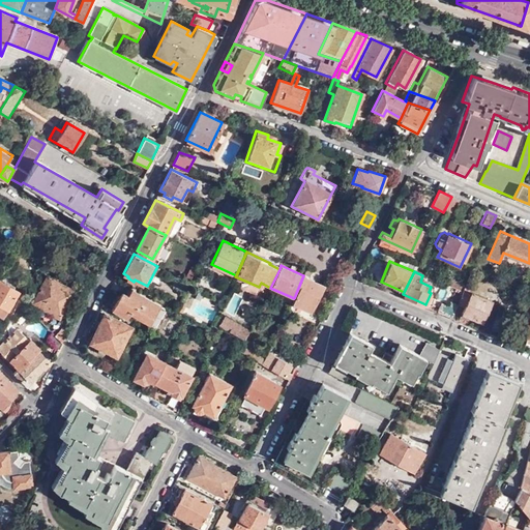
[(312,280),(303,275),(294,298),(291,303),(311,312),(324,285),(317,282),(315,285),(311,283),(312,280)]
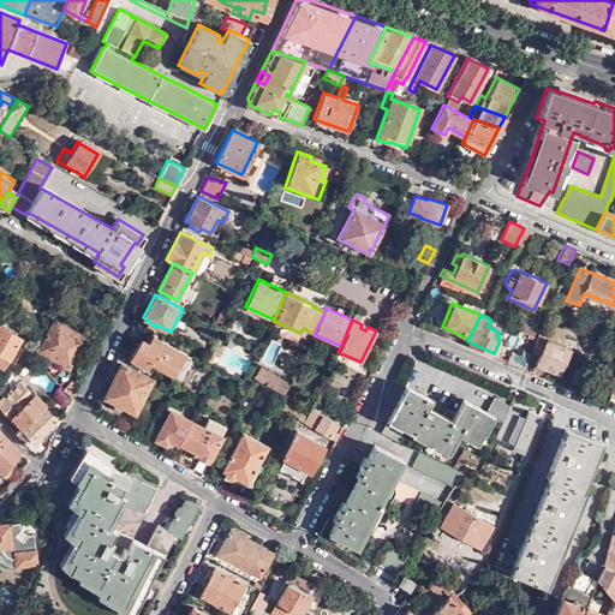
[(539,333),(539,332),(532,327),(518,320),(514,327),(537,336),(539,333)]
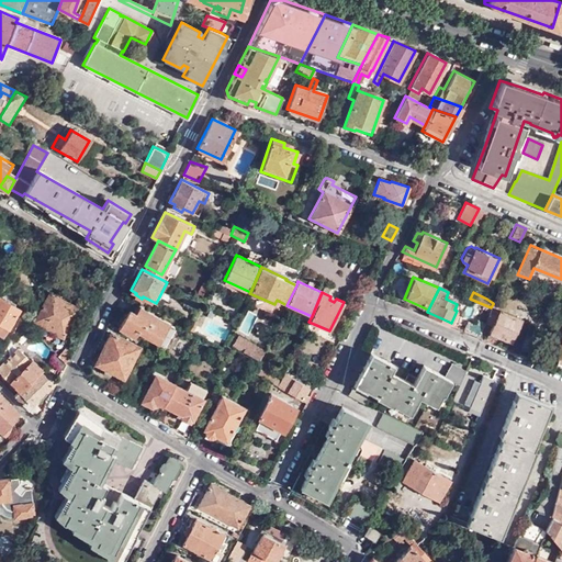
[(49,293),(34,322),(63,337),(78,308),(68,303),(71,298),(62,293),(59,298),(49,293)]
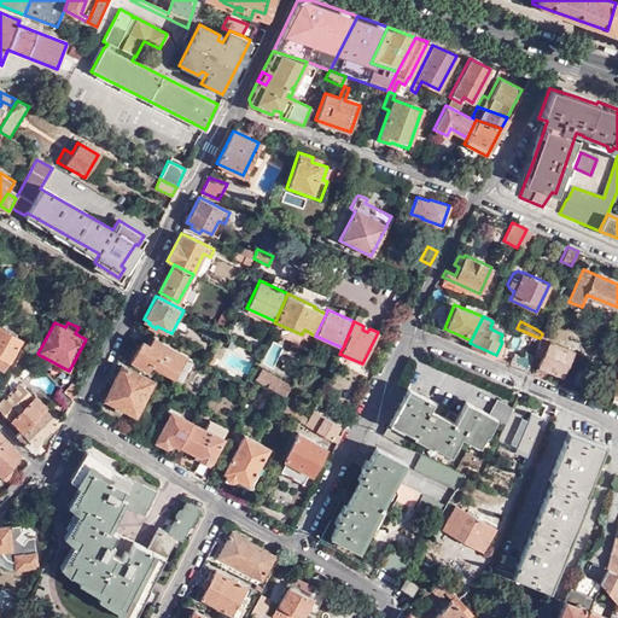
[(0,367),(5,371),(22,339),(0,326),(0,367)]
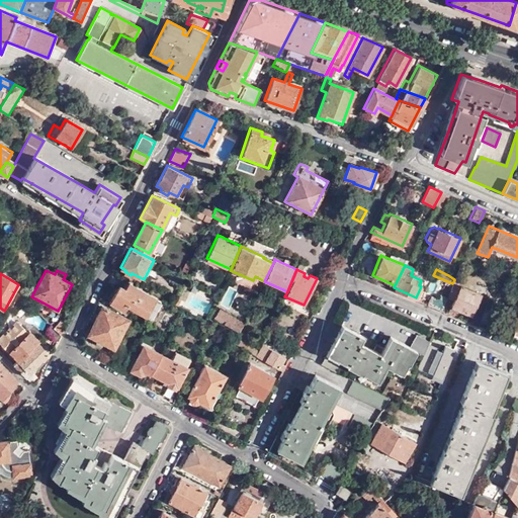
[(149,318),(160,299),(122,277),(108,303),(122,311),(126,305),(149,318)]
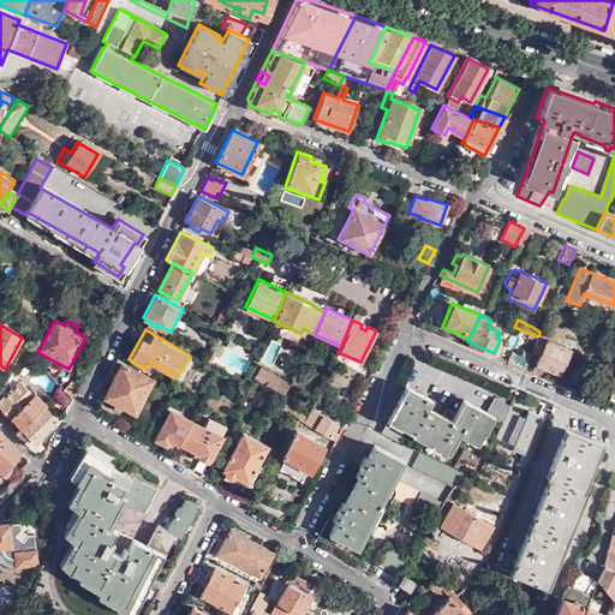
[(532,371),(543,377),(547,368),(556,372),(568,348),(549,340),(550,338),(539,333),(537,336),(531,353),(538,357),(532,371)]
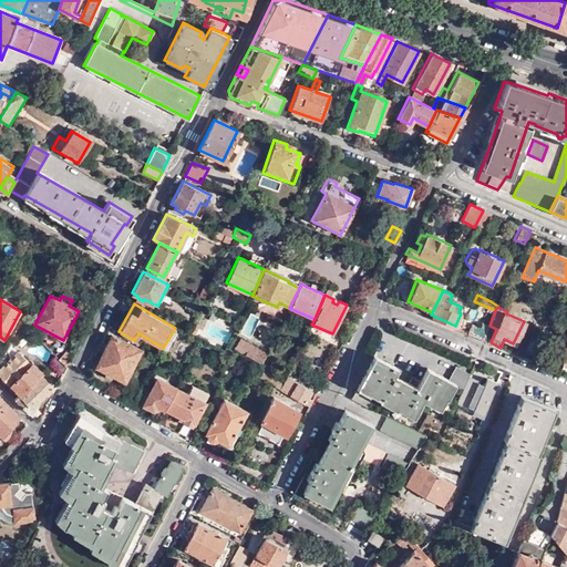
[(193,323),(189,333),(194,334),(198,326),(193,323)]
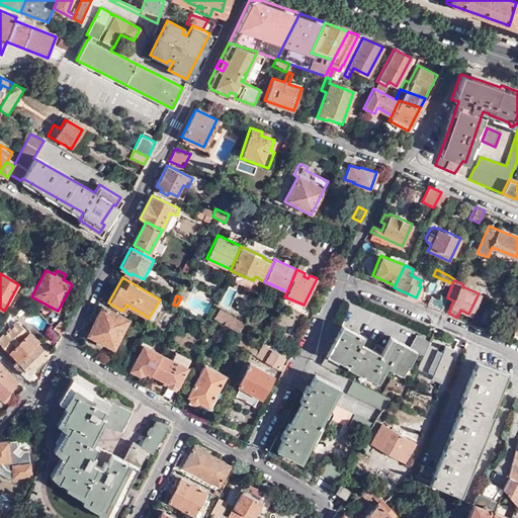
[(430,297),(427,304),(441,311),(445,301),(438,298),(436,301),(430,297)]
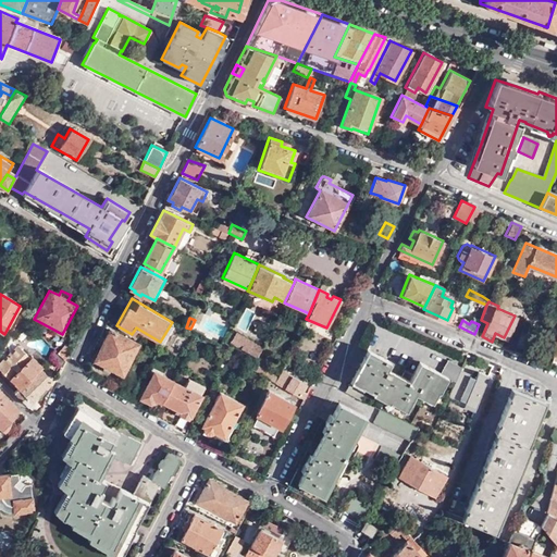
[(138,344),(111,330),(95,360),(122,374),(138,344)]
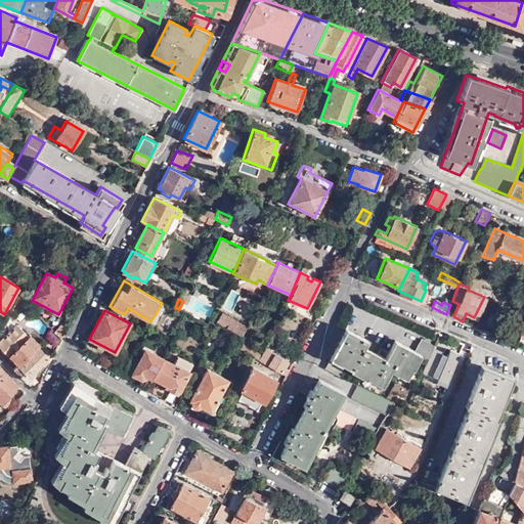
[(243,336),(248,326),(222,311),(217,321),(243,336)]
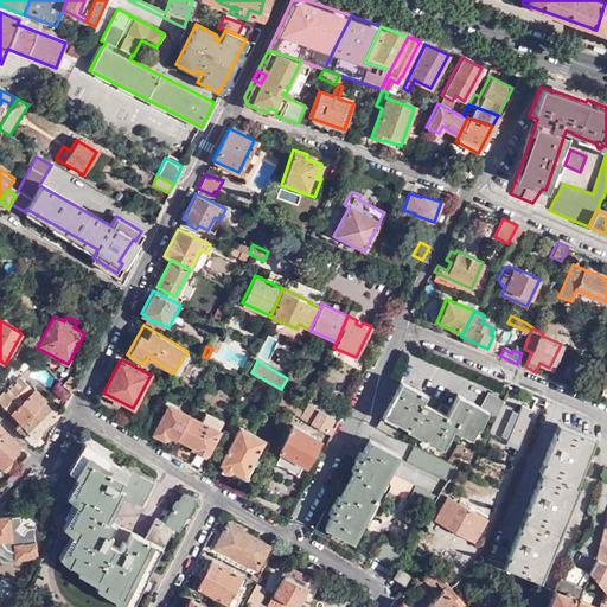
[(5,390),(0,387),(0,388),(0,400),(20,422),(43,400),(20,376),(5,390)]
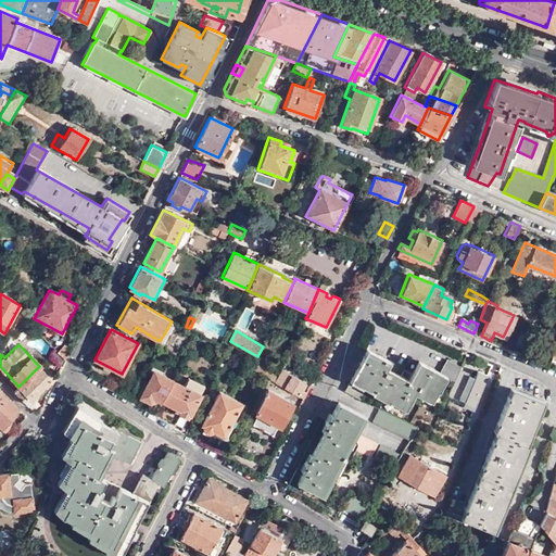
[(64,359),(70,350),(63,345),(59,354),(64,359)]
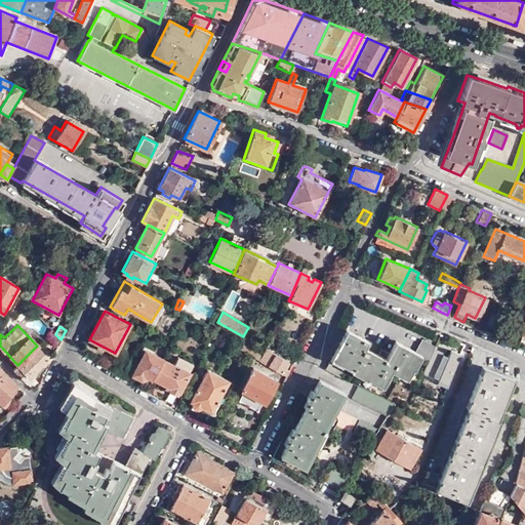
[(55,334),(51,329),(47,336),(57,347),(61,339),(55,334)]
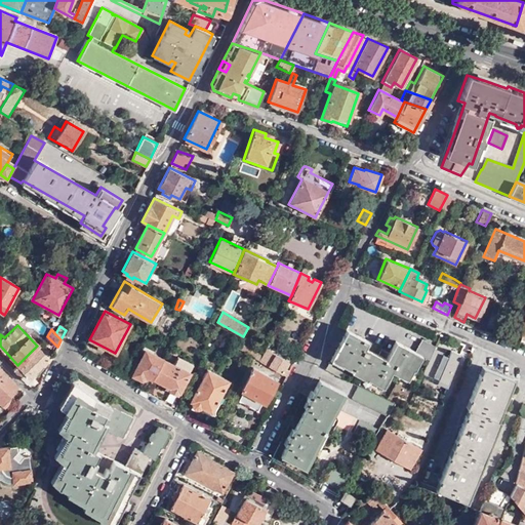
[(430,359),(435,346),(421,338),(414,351),(395,340),(385,358),(364,348),(367,340),(346,329),(324,368),(339,376),(346,366),(382,386),(392,369),(407,377),(419,354),(430,359)]
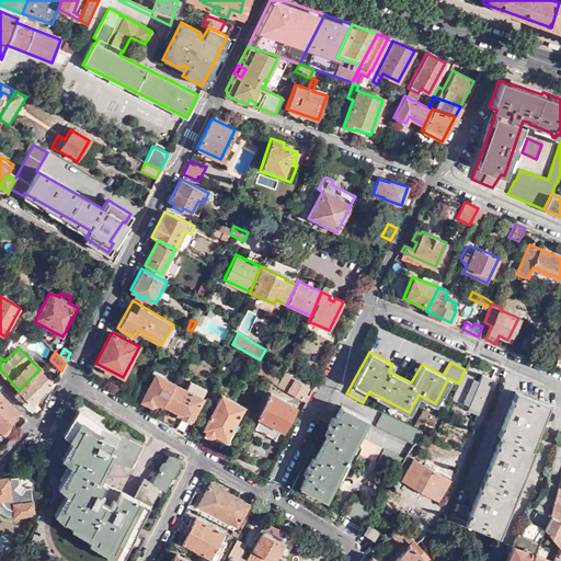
[(255,373),(270,380),(276,385),(279,378),(259,366),(255,373)]
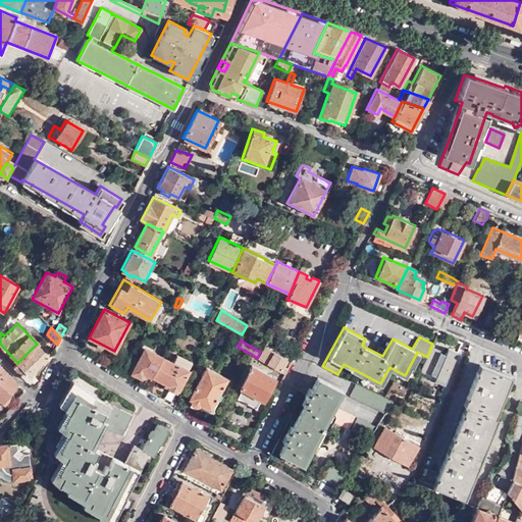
[(367,341),(365,346),(383,355),(385,350),(367,341)]
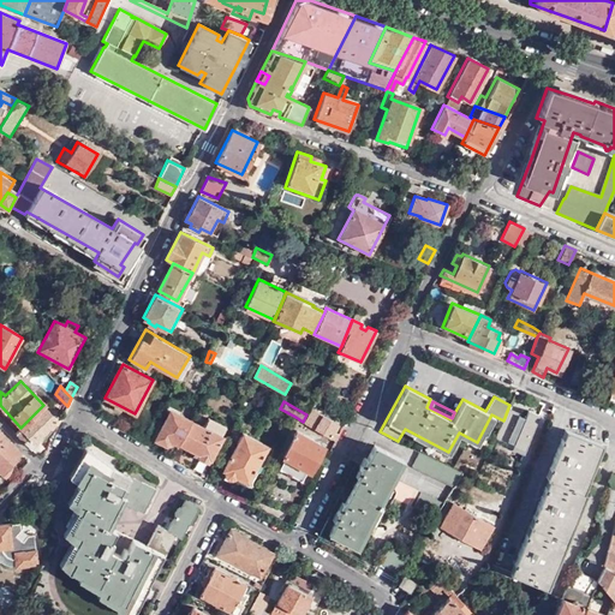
[(16,433),(31,447),(58,419),(43,405),(21,428),(16,433)]
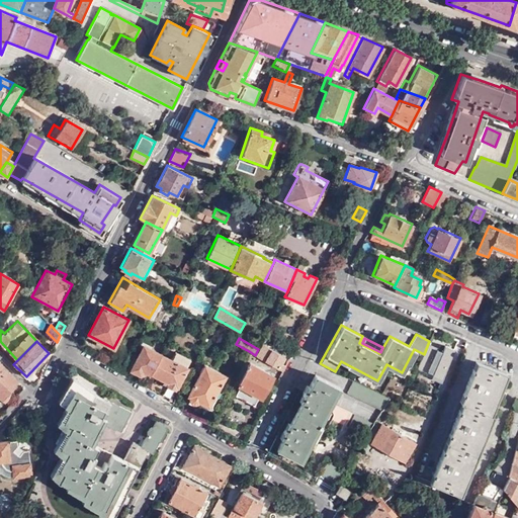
[(255,355),(277,368),(285,355),(263,342),(258,349),(255,355)]
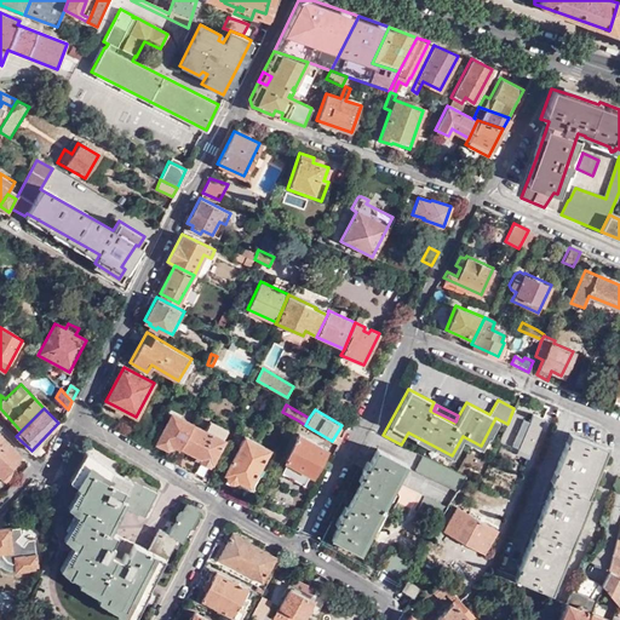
[(530,413),(529,418),(516,412),(501,446),(528,457),(544,418),(530,413)]
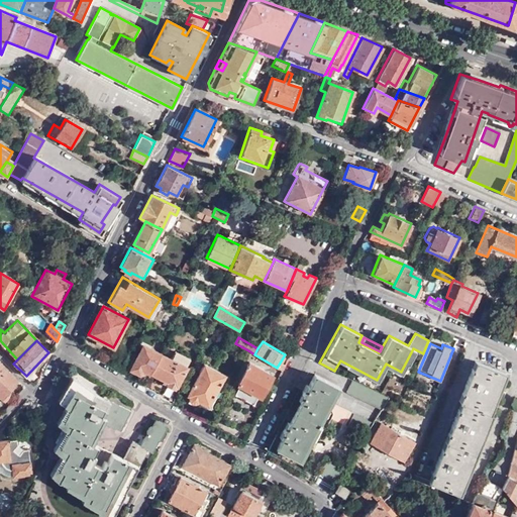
[(141,383),(144,385),(150,372),(161,352),(151,348),(149,350),(141,347),(130,369),(139,374),(142,370),(147,372),(141,383)]
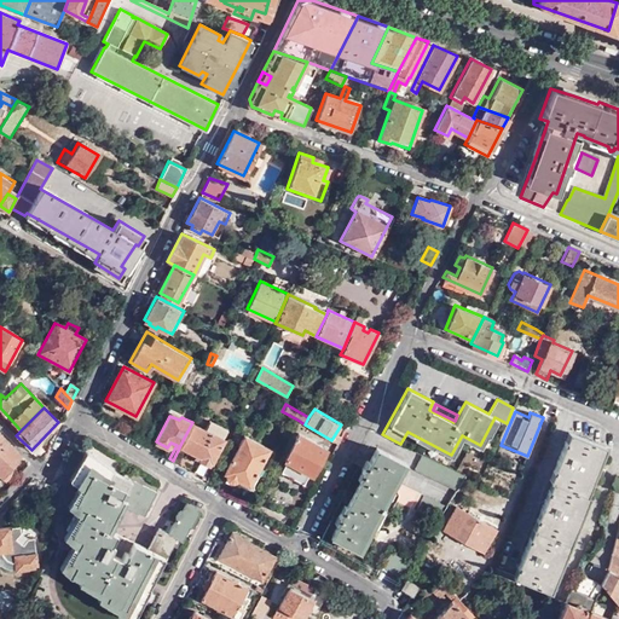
[(192,422),(180,445),(210,463),(227,431),(214,422),(209,432),(192,422)]
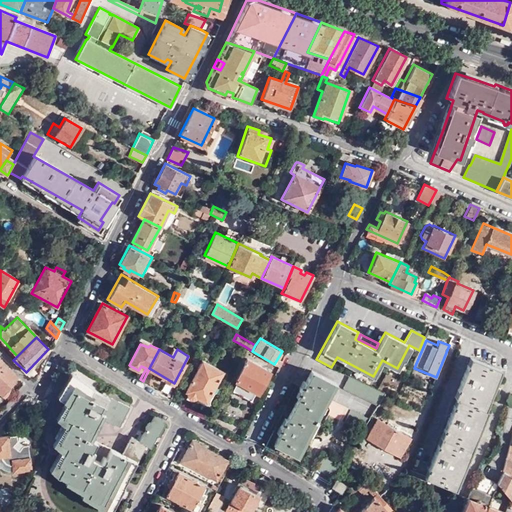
[(18,376),(8,366),(0,356),(0,358),(15,377),(16,378),(18,376)]
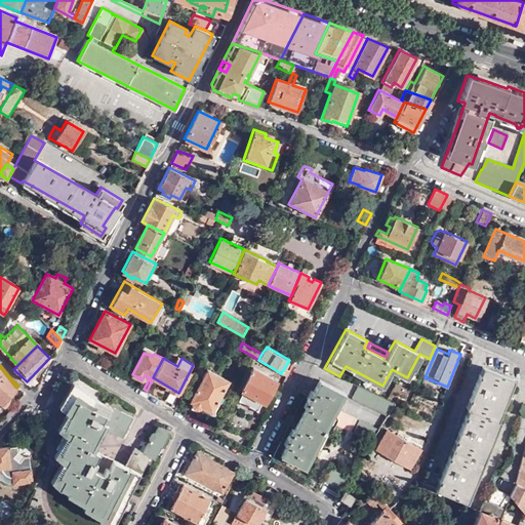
[(436,489),(418,482),(414,490),(430,496),(431,495),(440,499),(444,492),(466,501),(498,420),(495,419),(512,378),(483,366),(465,408),(468,410),(436,489)]
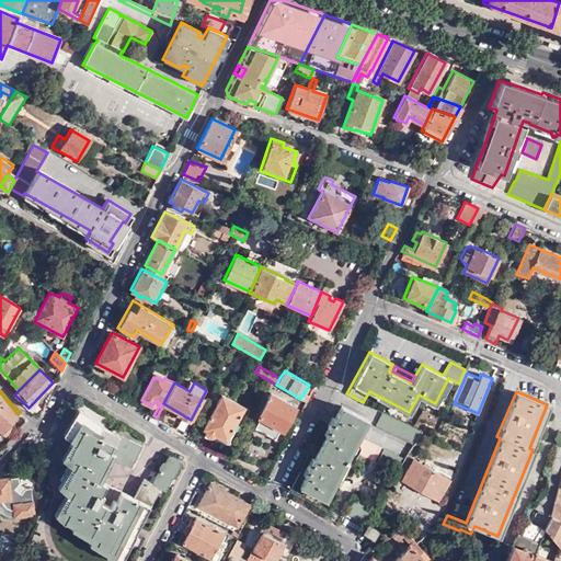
[(16,413),(0,392),(0,431),(3,434),(9,428),(7,425),(18,414),(16,413)]
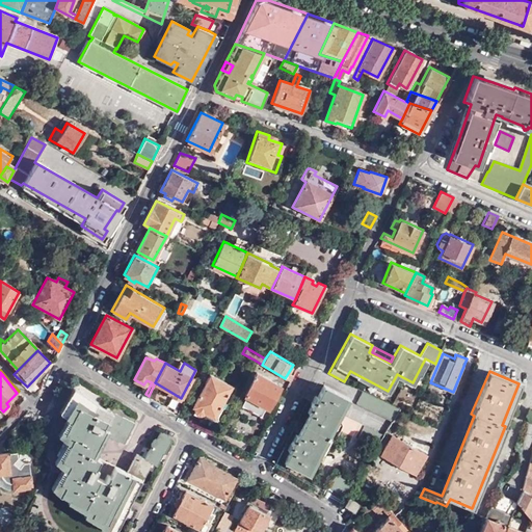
[(267,408),(280,386),(268,379),(269,376),(265,374),(264,377),(256,372),(244,396),(245,397),(240,405),(260,416),(265,407),(267,408)]
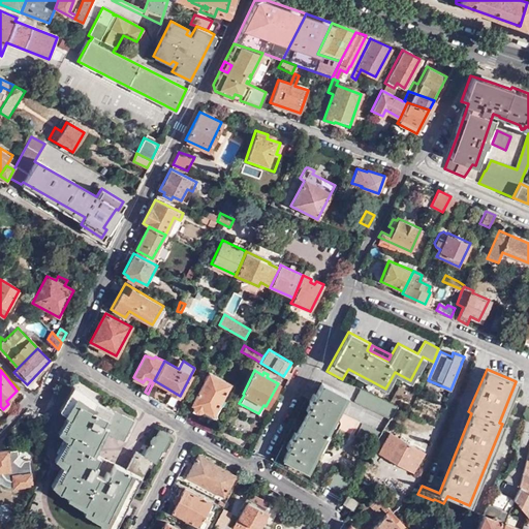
[(213,416),(230,384),(210,372),(192,404),(194,406),(194,408),(201,412),(204,411),(213,416)]
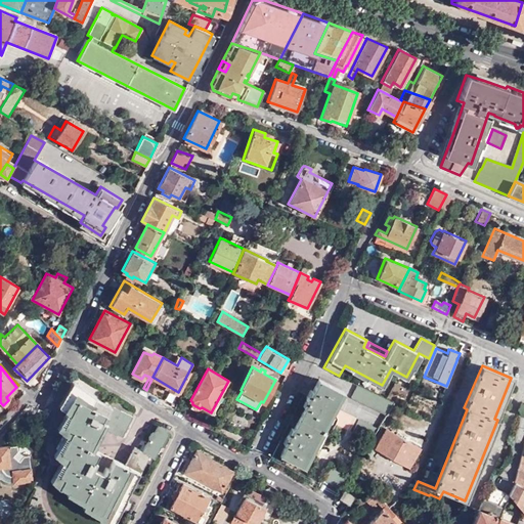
[(285,444),(278,454),(303,468),(329,421),(349,431),(356,418),(335,407),(343,394),(342,390),(319,379),(310,396),(307,394),(302,404),(305,405),(293,428),(290,427),(281,442),(285,444)]
